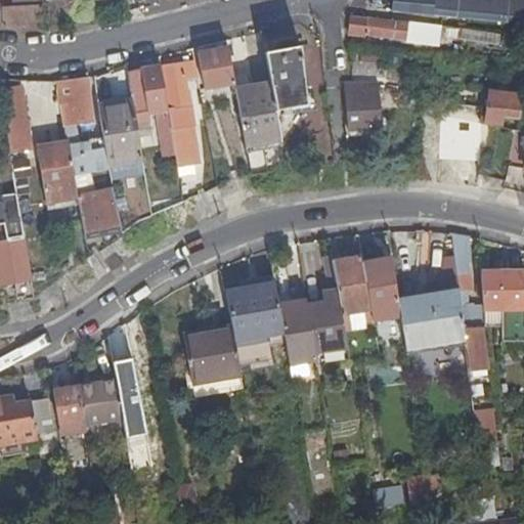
[(90,14),(87,0),(51,0),(47,1),(50,19),(90,14)]
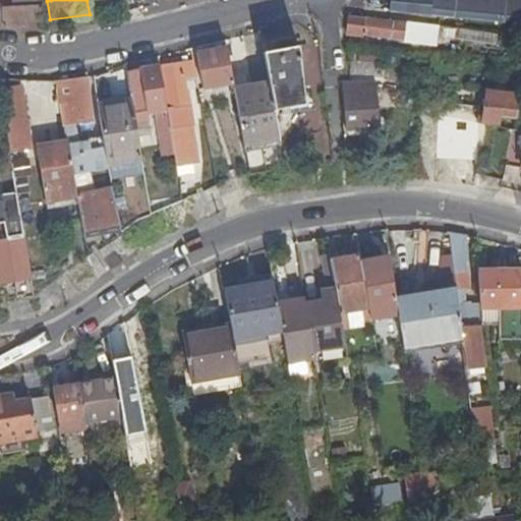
[(390,0),(390,9),(430,14),(431,0),(390,0)]
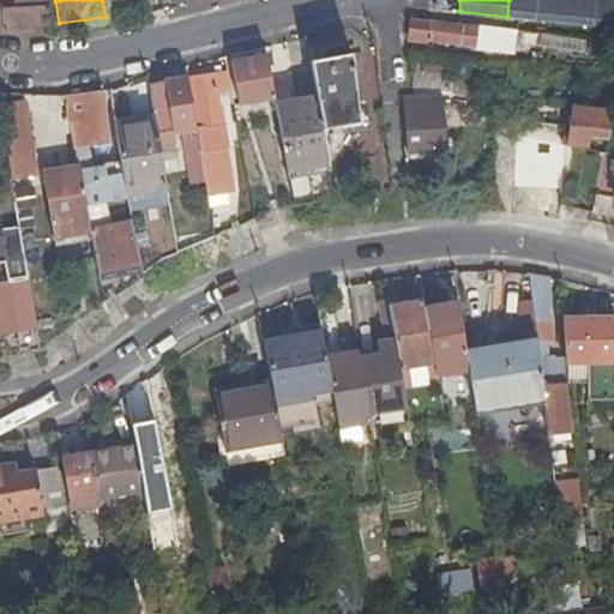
[(518,17),(519,0),(509,0),(507,17),(518,17)]
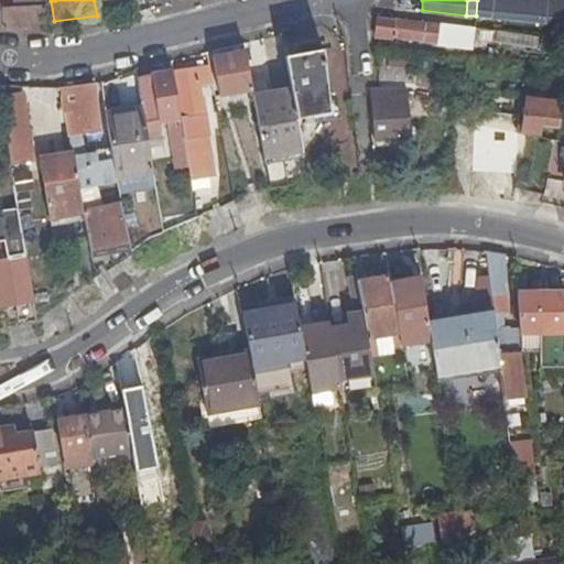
[(563,24),(563,0),(477,0),(476,15),(563,24)]
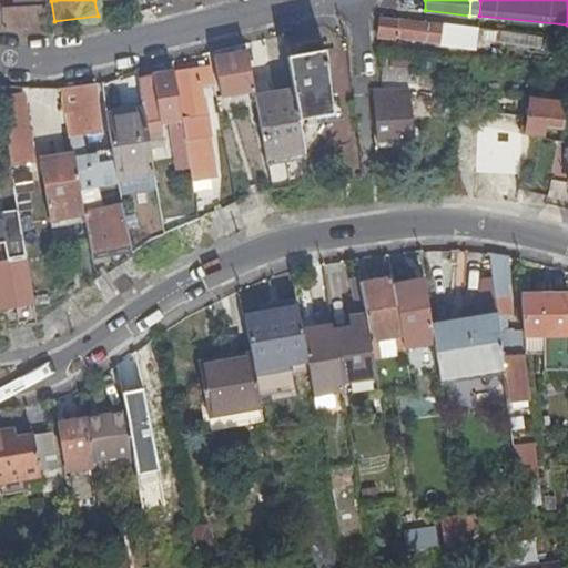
[(1,8),(1,3),(0,3),(0,28),(9,29),(50,28),(48,4),(1,8)]
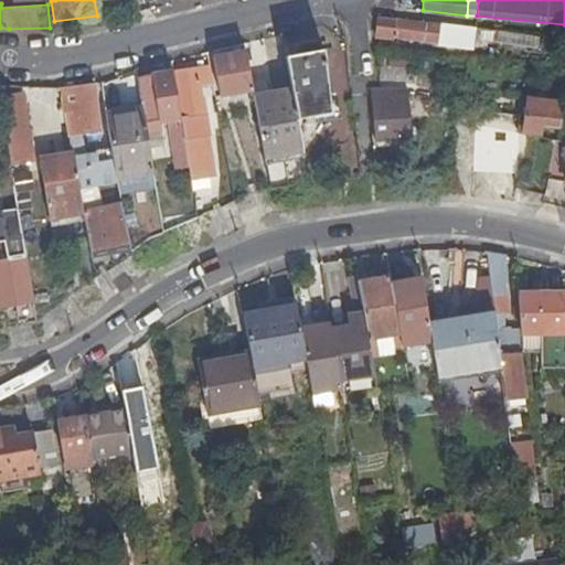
[(472,49),(475,27),(397,18),(379,16),(376,35),(393,38),(394,36),(422,40),(422,41),(472,49)]
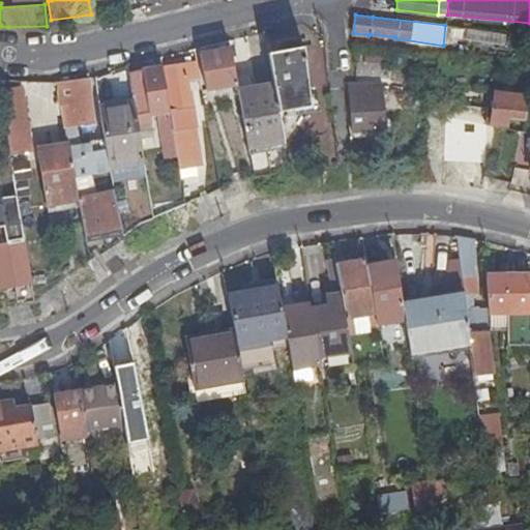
[(207,88),(237,84),(231,47),(201,52),(207,88)]
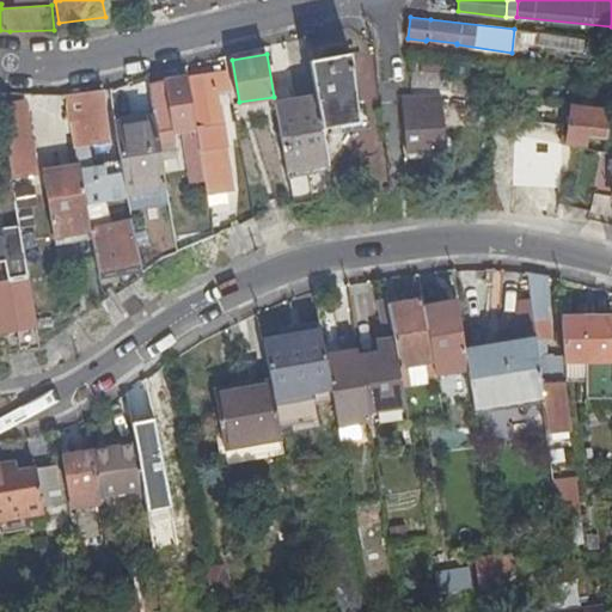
[(352,59),(310,65),(316,97),(322,128),(360,123),(352,59)]
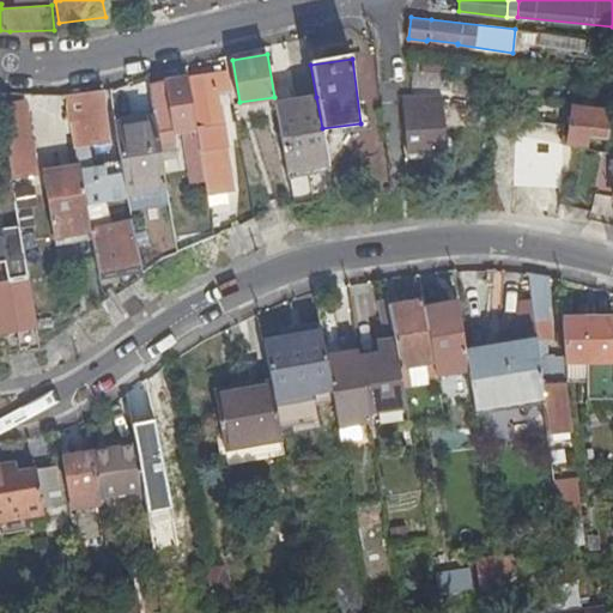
[(423,61),(422,70),(451,73),(453,65),(423,61)]
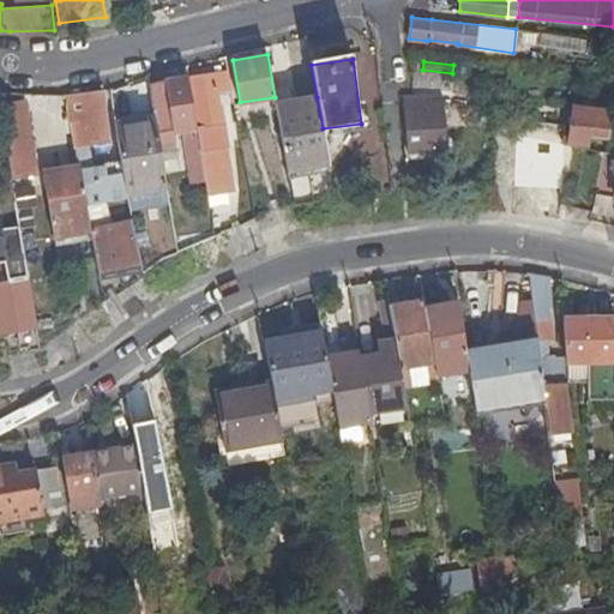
[(227,72),(187,78),(204,180),(206,197),(234,192),(230,163),(232,163),(221,95),(230,92),(227,72)]
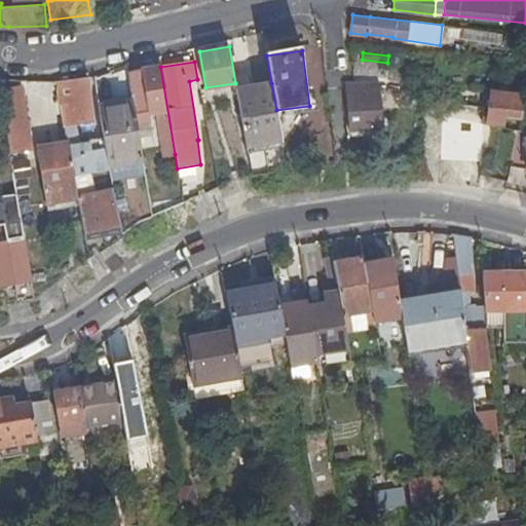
[(165,155),(175,154),(160,67),(127,72),(132,101),(135,114),(148,112),(148,115),(158,113),(165,155)]
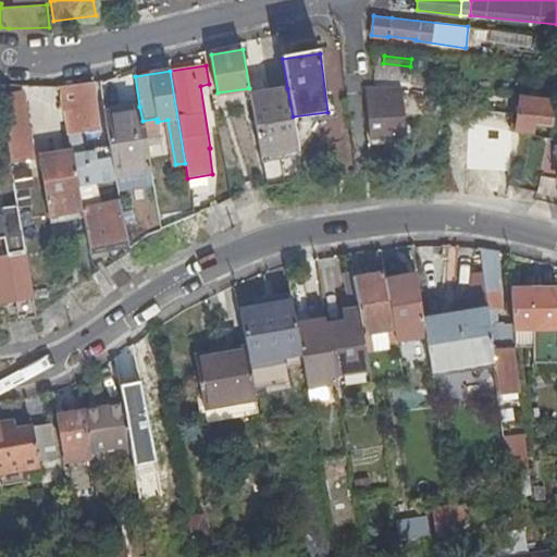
[(73,132),(100,128),(94,83),(60,85),(62,112),(71,111),(73,132)]
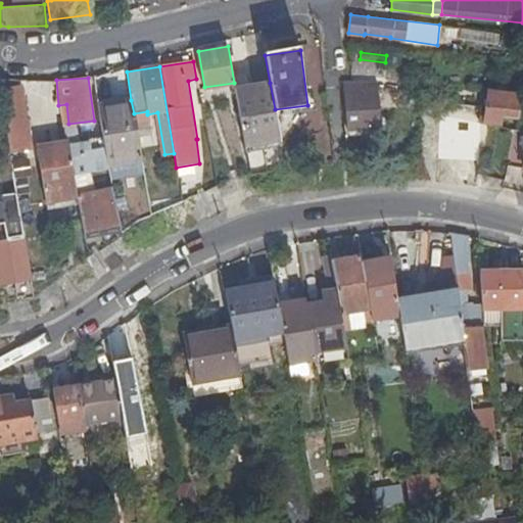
[(375,84),(343,79),(348,129),(378,126),(375,84)]
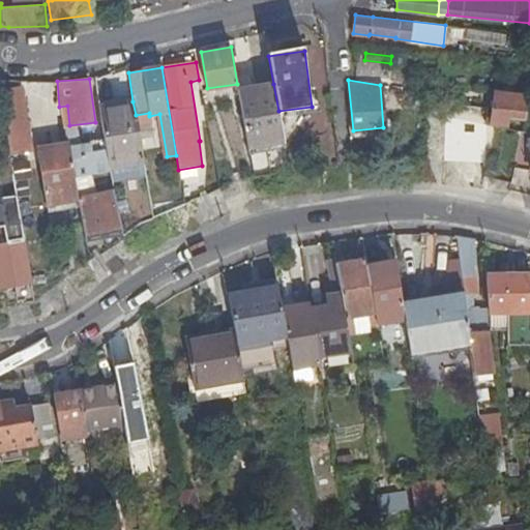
[(248,148),(285,141),(278,111),(273,84),(238,90),(248,148)]
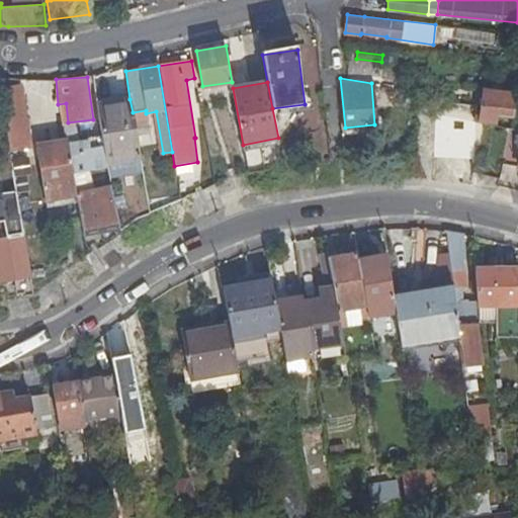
[(10,150),(30,146),(20,86),(1,89),(10,150)]
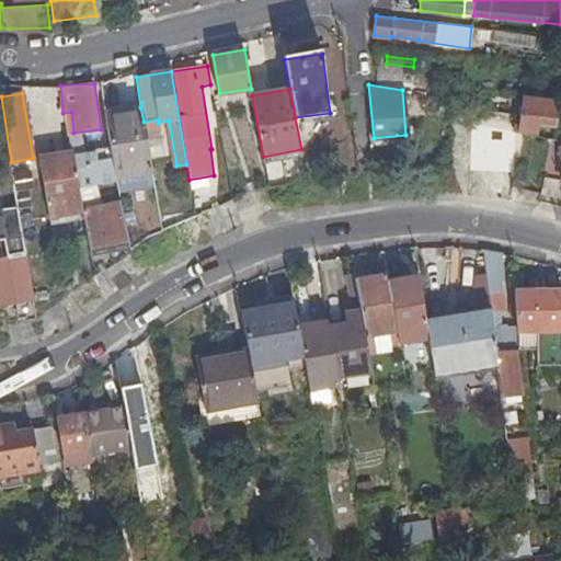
[(540,117),(557,119),(559,102),(525,96),(519,132),(538,136),(539,125),(540,117)]
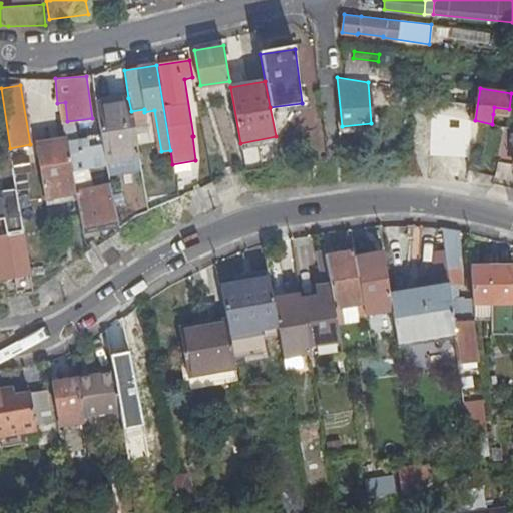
[(128,98),(95,104),(101,134),(105,161),(138,155),(137,150),(131,111),(128,98)]
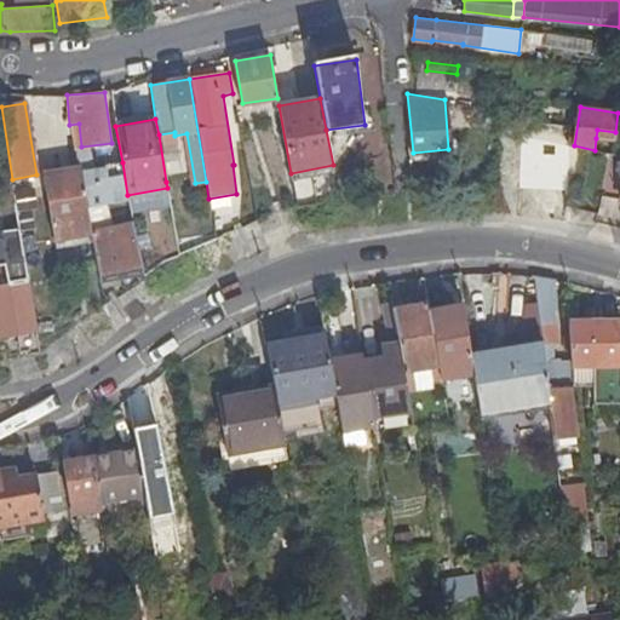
[(596,138),(614,141),(615,132),(597,130),(596,138)]
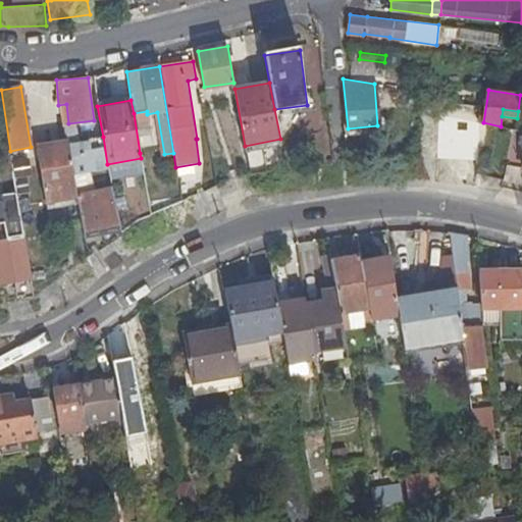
[(82,127),(64,131),(67,142),(67,144),(68,143),(94,139),(93,135),(84,137),(82,127)]
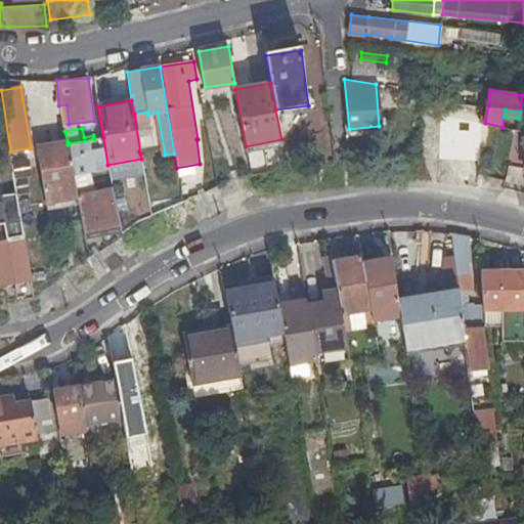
[(516,134),(514,134),(509,165),(523,168),(523,130),(521,130),(520,132),(518,134),(516,134)]
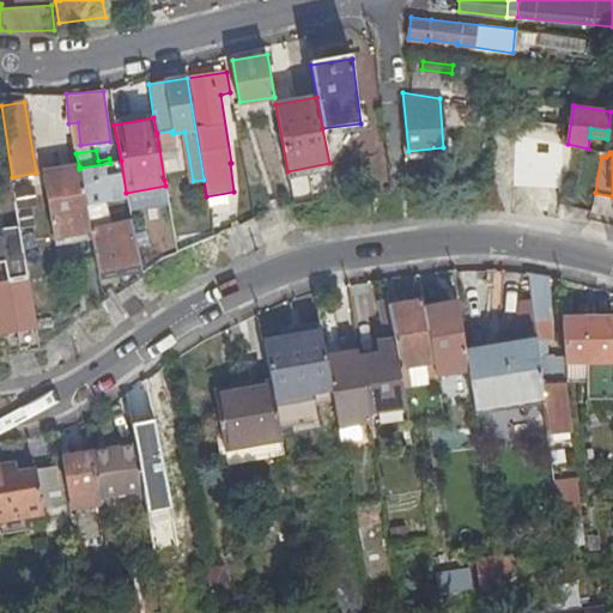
[(86,205),(127,199),(126,193),(121,161),(113,162),(110,163),(80,168),(86,205)]
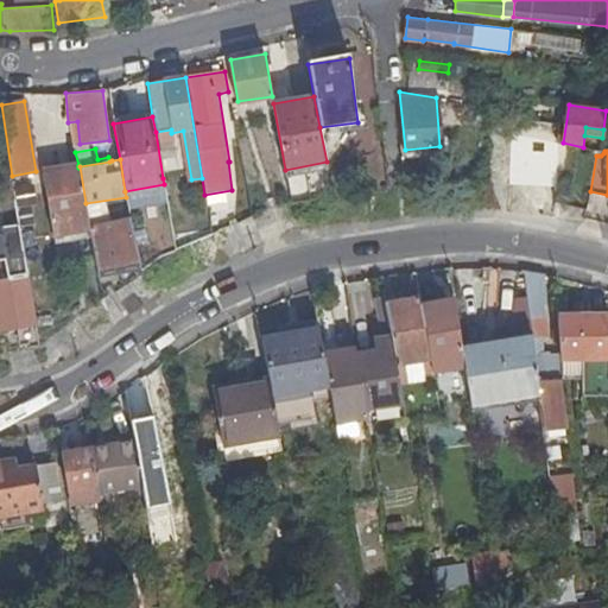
[(55,235),(89,229),(86,203),(80,166),(78,168),(78,165),(43,171),(55,235)]
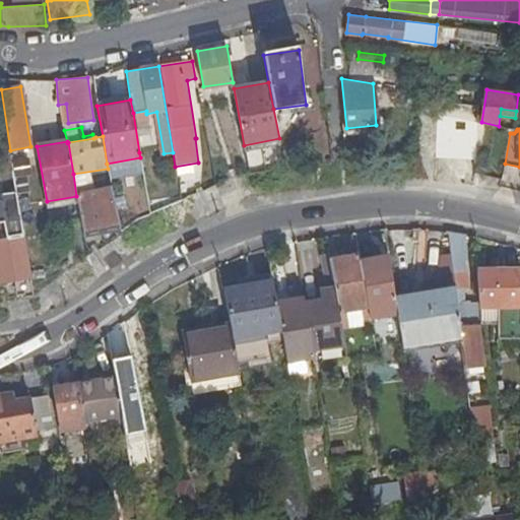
[(45,202),(47,201),(37,146),(36,146),(45,202)]
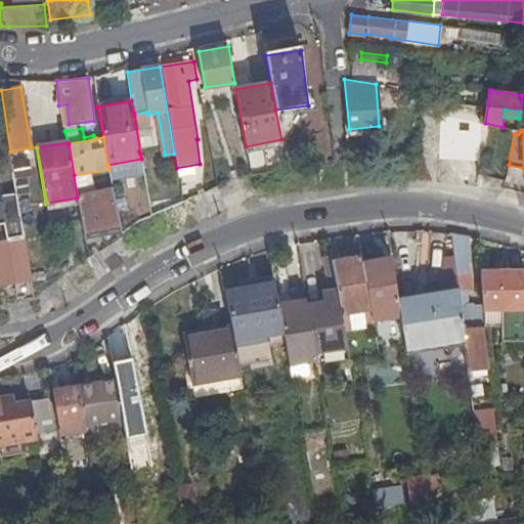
[(154,151),(140,154),(141,159),(144,173),(145,181),(159,179),(154,151)]
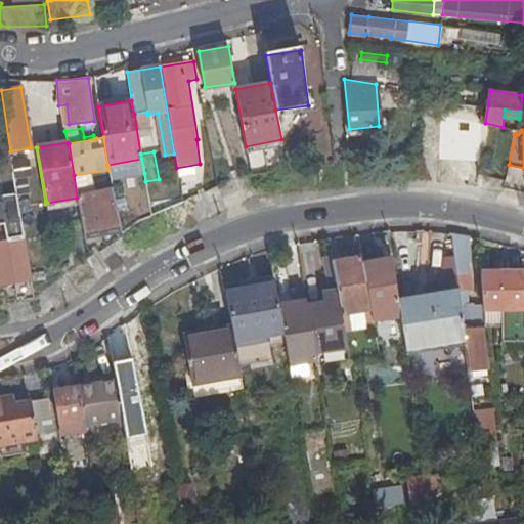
[(13,190),(27,186),(23,168),(8,172),(13,190)]
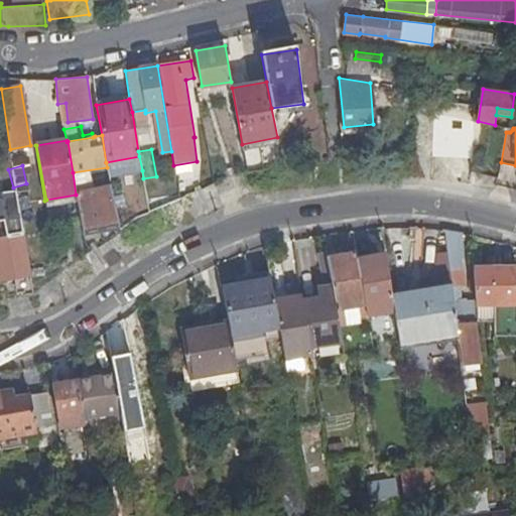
[(132,185),(144,183),(143,178),(142,170),(130,173),(132,185)]
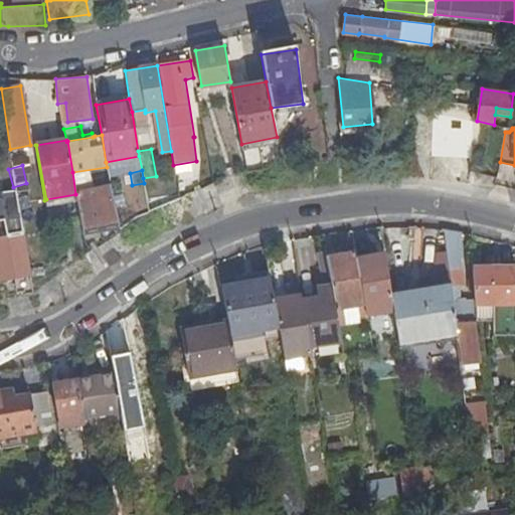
[(87,227),(119,220),(111,184),(77,191),(87,227)]
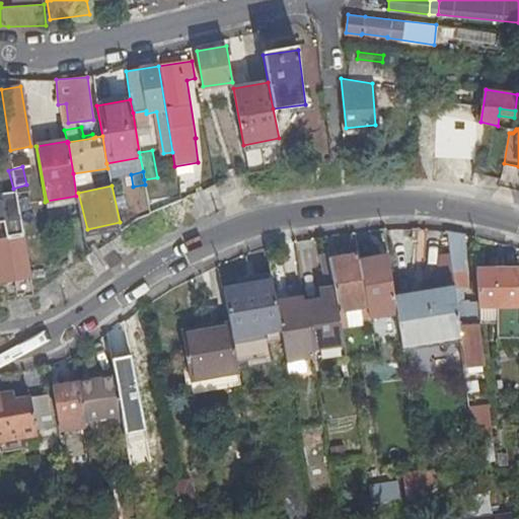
[(7,223),(21,221),(17,195),(3,197),(7,223)]
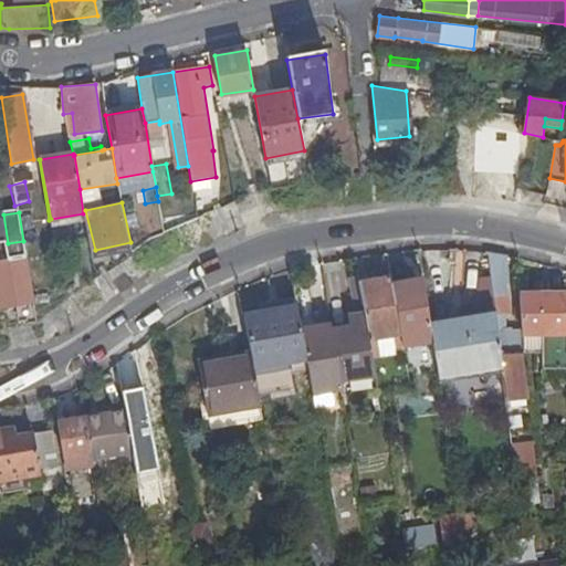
[(51,219),(49,220),(50,227),(84,221),(83,213),(51,219)]
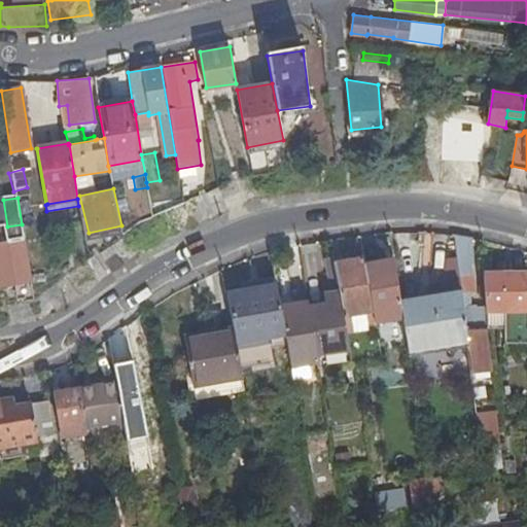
[(121,225),(89,233),(89,236),(121,227),(121,225)]
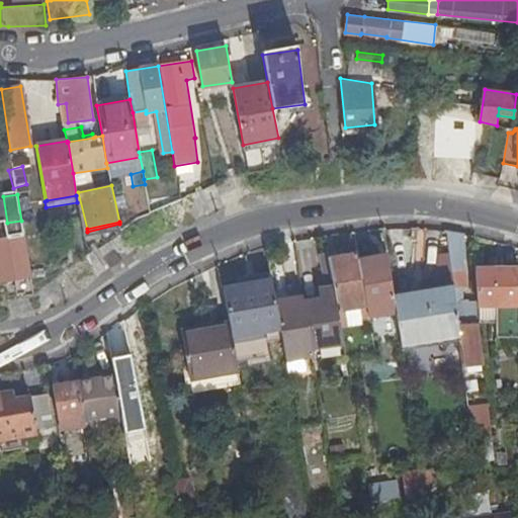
[(23,277),(30,275),(22,228),(14,229),(15,236),(0,238),(0,281),(16,278),(17,283),(24,282),(23,277)]
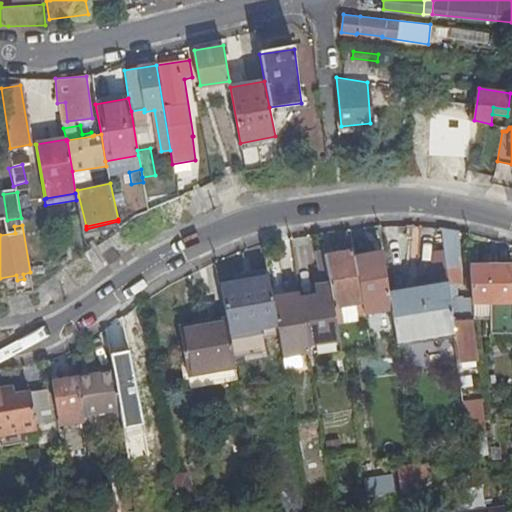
[(447,275),(459,275),(458,267),(460,267),(458,231),(453,230),(443,228),(447,275)]
